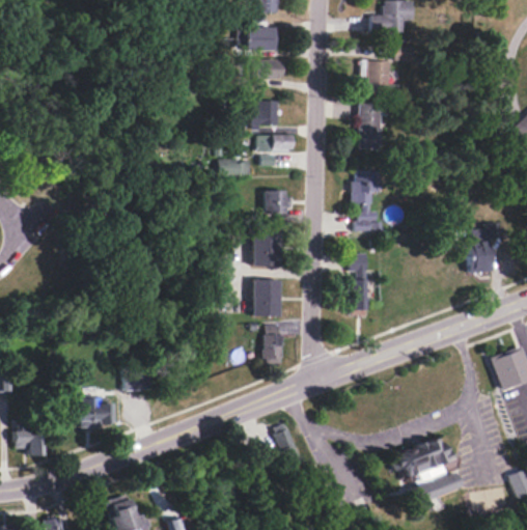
[(254,0),(258,0),(258,11),(278,10),(277,0),(254,0)]
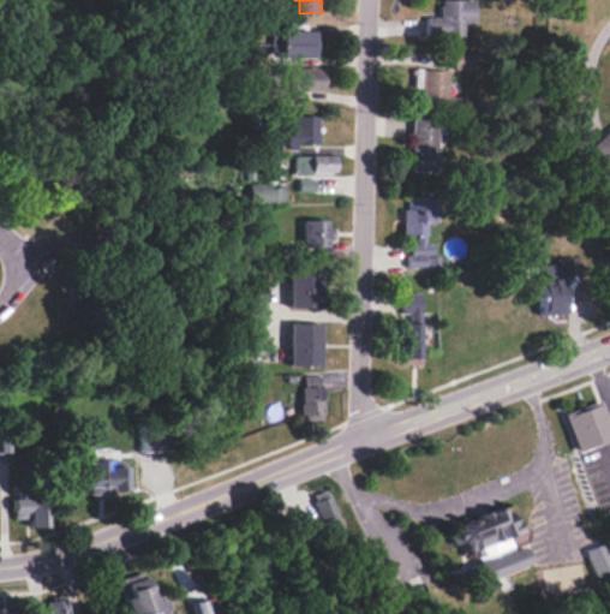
[(477,23),(477,0),(443,0),(443,16),(430,16),(430,36),(467,36),(467,23),(477,23)]
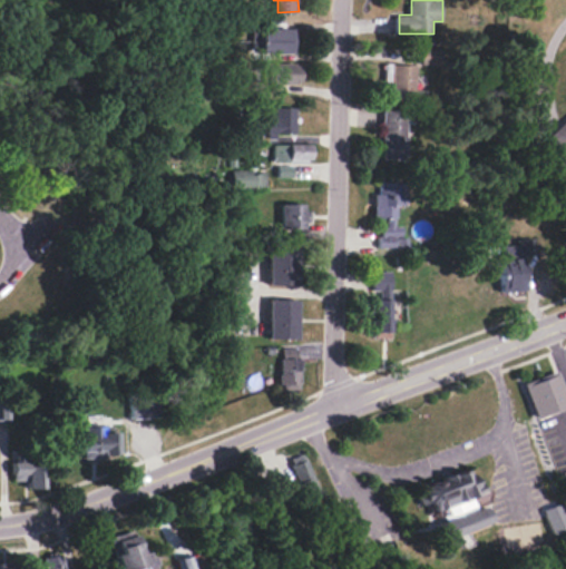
[(293,28),(253,28),(253,52),(293,51),(293,28)]
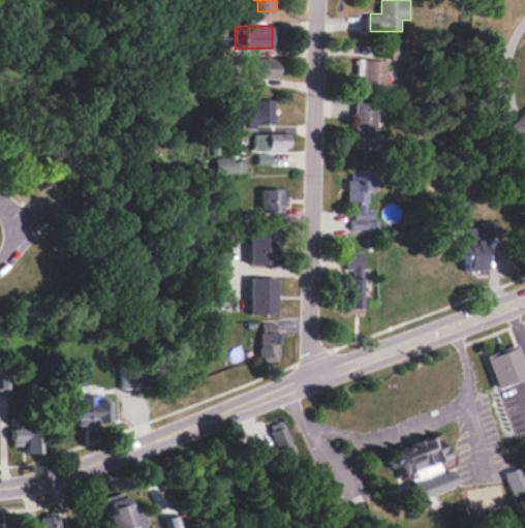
[(282,78),(282,58),(250,58),(249,76),(282,78)]
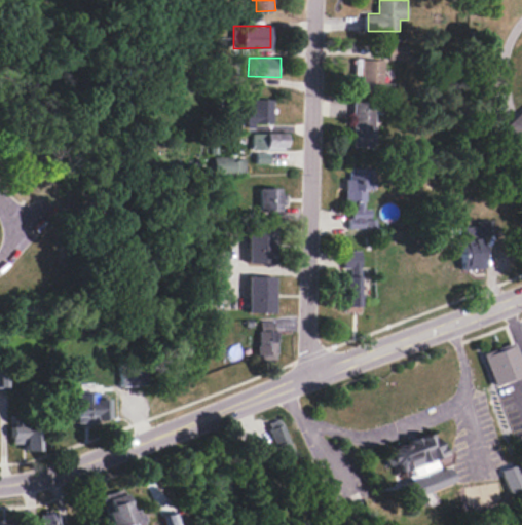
[(363,74),(363,87),(385,87),(385,59),(357,59),(357,74),(363,74)]
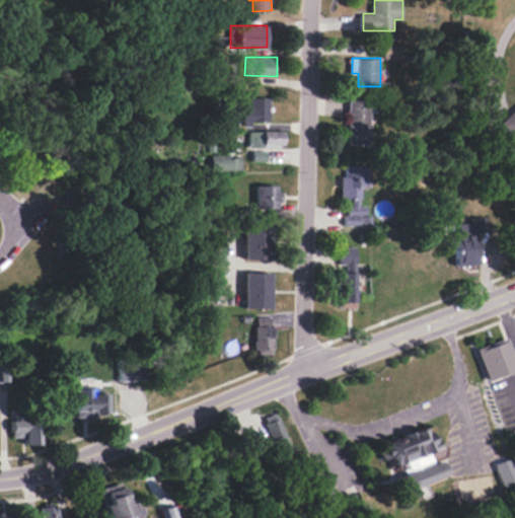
[(271,96),(252,97),(252,107),(244,107),(244,123),(271,122),(271,96)]
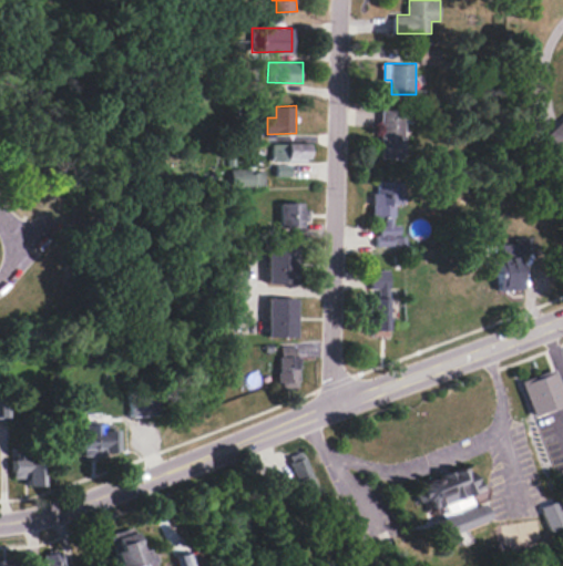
[(381,157),(406,157),(407,109),(382,109),(381,157)]
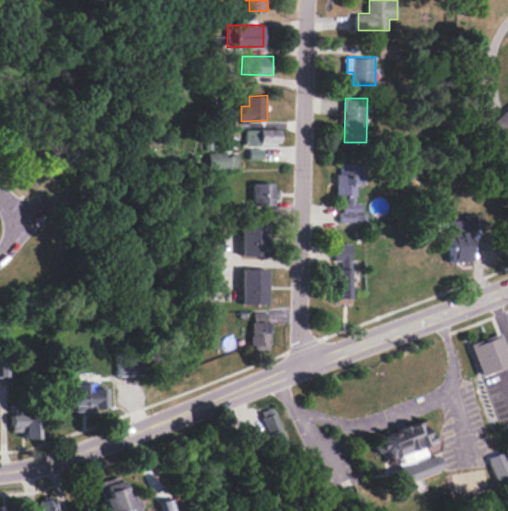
[(507,107),(493,123),(506,135),(498,144),(507,152),(507,107)]
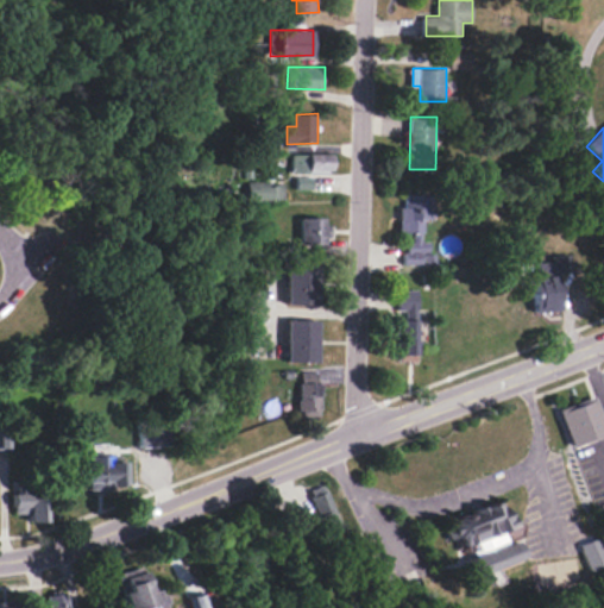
[(334,154),(294,152),(294,173),(312,173),(312,169),(334,169),(334,154)]
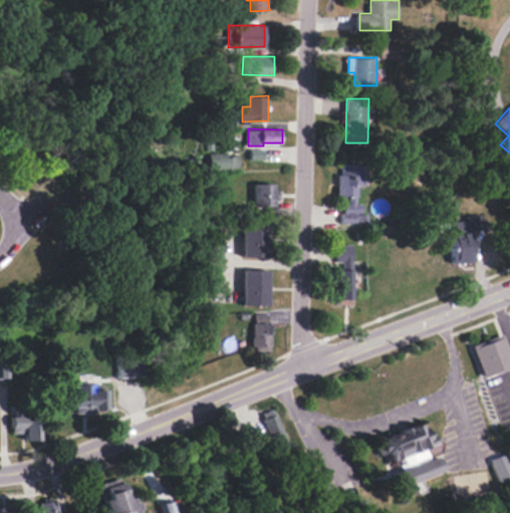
[(252,160),(266,160),(266,149),(252,149),(252,160)]
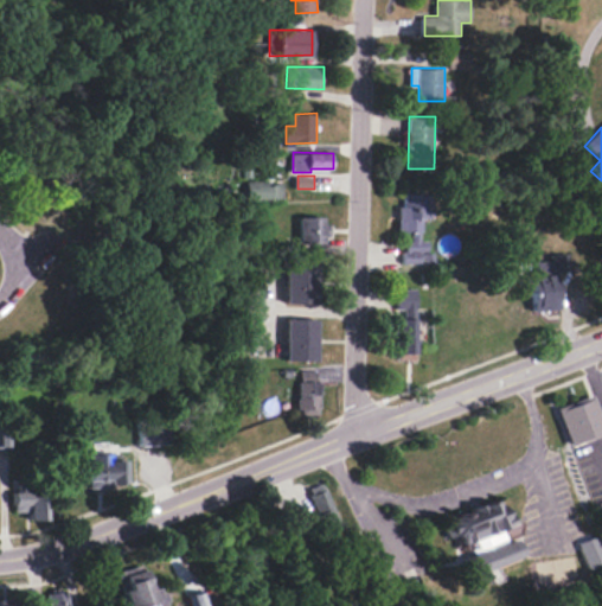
[(271,179),(249,180),(249,201),(287,199),(287,183),(271,184),(271,179)]
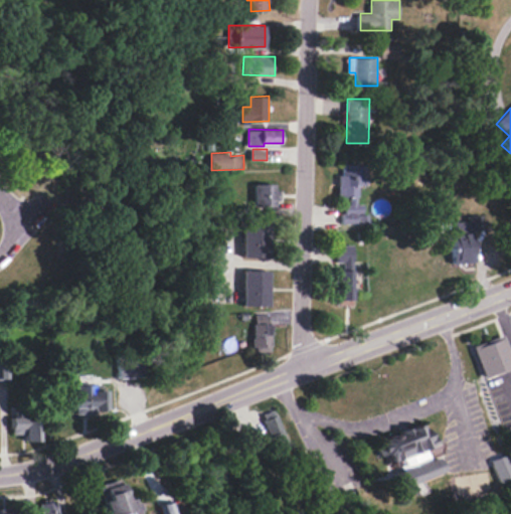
[(339,196),(351,196),(350,208),(344,208),(344,222),(359,222),(360,185),(368,185),(369,164),(346,163),(346,174),(340,174),(339,196)]
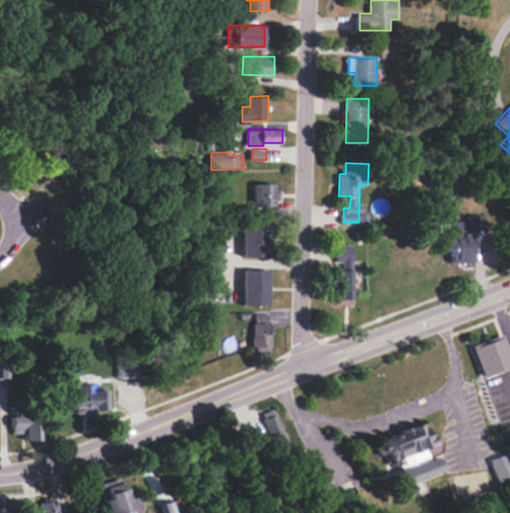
[(256,205),(279,204),(279,183),(255,184),(256,205)]
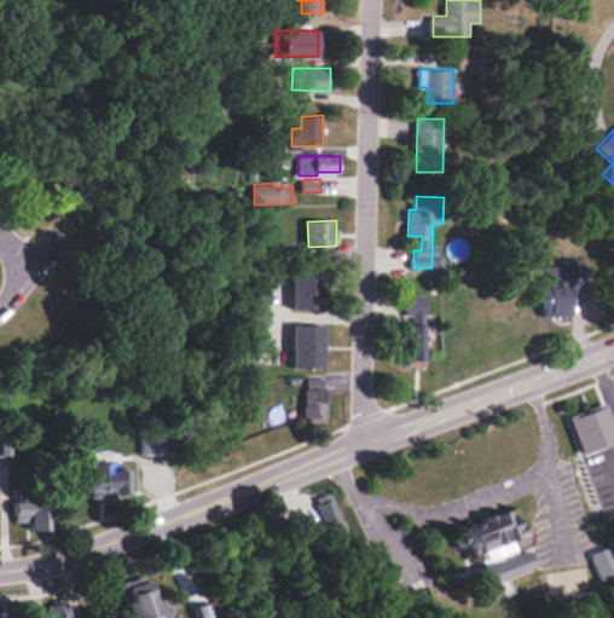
[(571,315),(569,277),(581,276),(580,260),(546,261),(550,316),(571,315)]
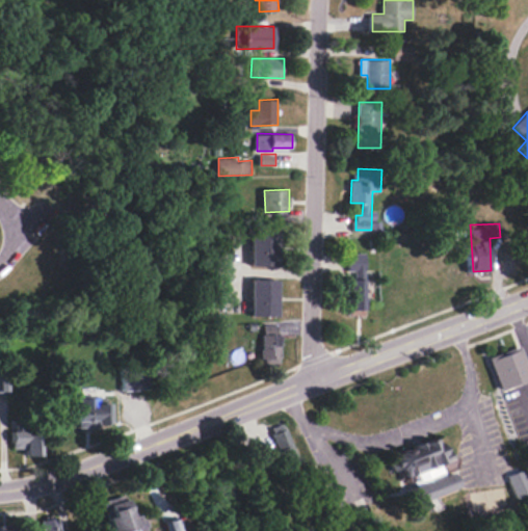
[(280,265),(280,229),(253,229),(254,265),(280,265)]
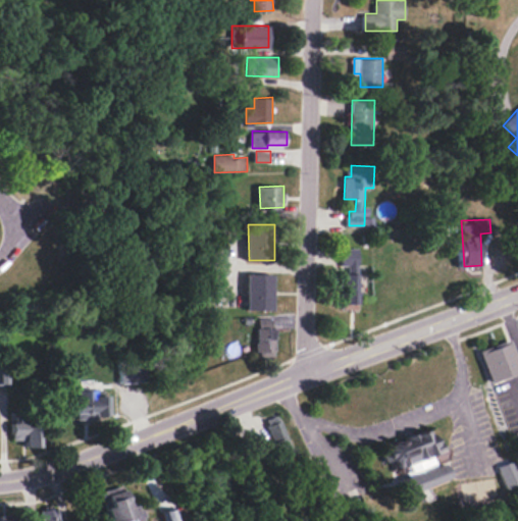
[(361,248),(346,247),(345,303),(360,303),(361,248)]
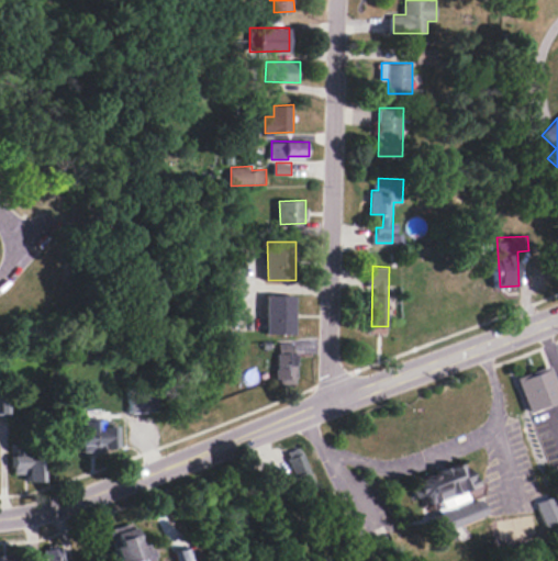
[(296,334),(297,294),(267,294),(266,333),(296,334)]
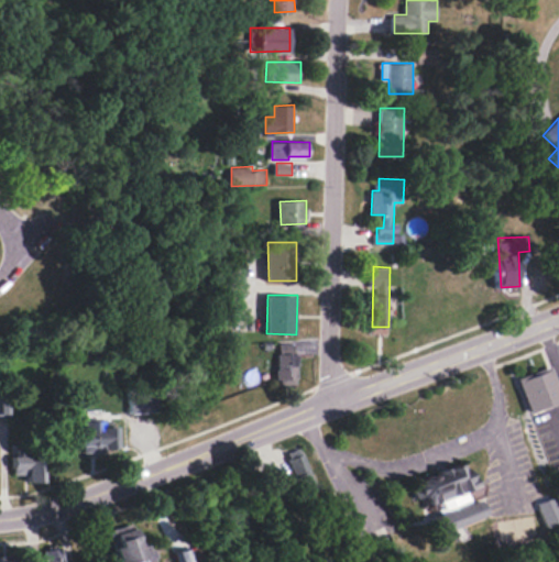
[(298,343),(280,342),(278,383),(298,384),(298,343)]
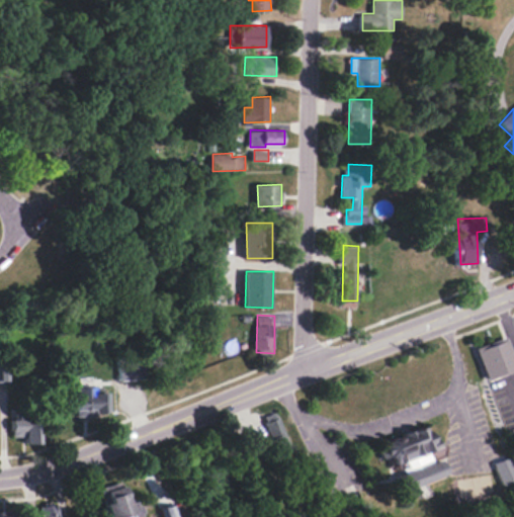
[(489,379),(513,370),(513,347),(510,337),(478,348),(489,379)]
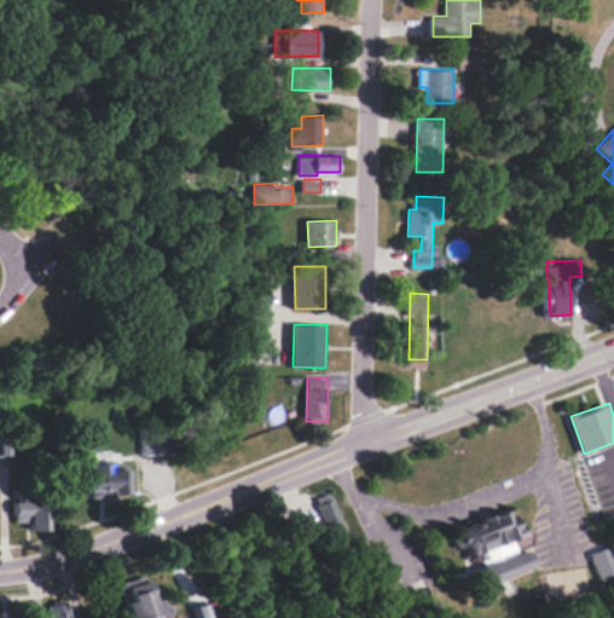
[(143,454),(169,452),(169,431),(143,432),(143,454)]
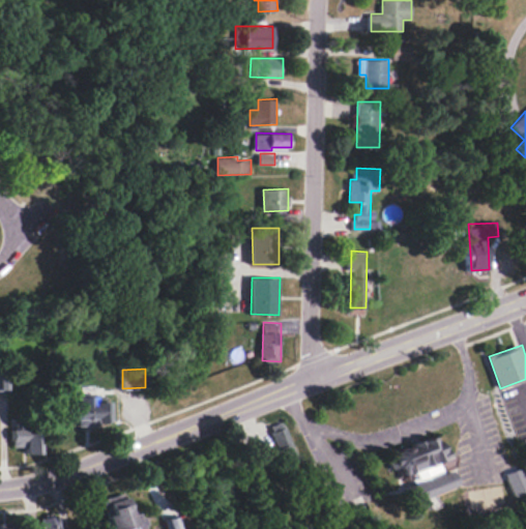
[(78,395),(79,423),(110,423),(110,401),(95,401),(95,395),(78,395)]
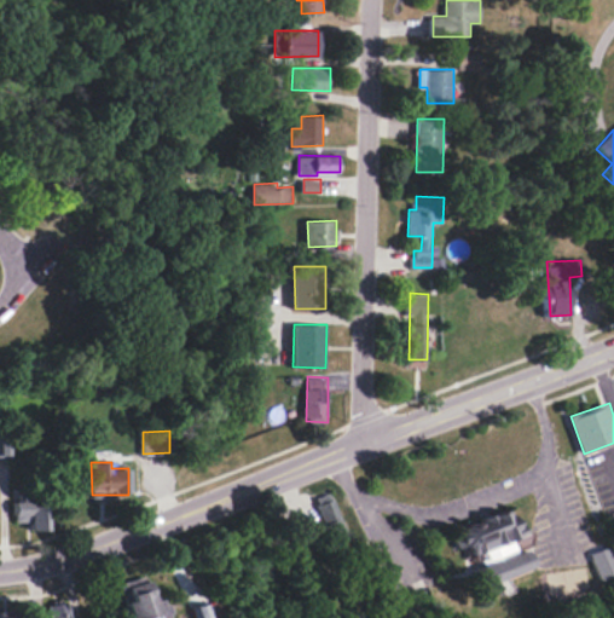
[(314,498),(331,542),(349,535),(332,491),(314,498)]
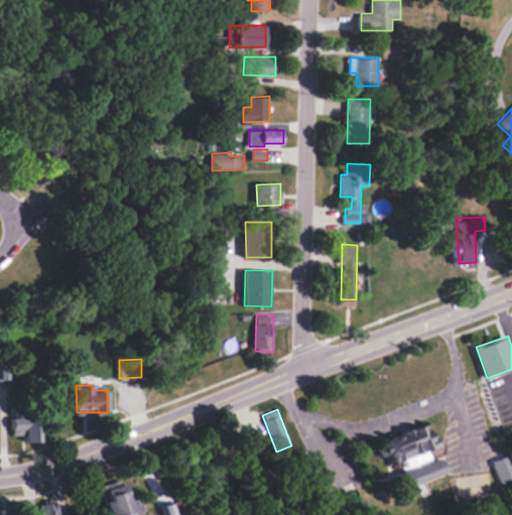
[(41,441),(41,410),(14,410),(14,434),(27,434),(27,441),(41,441)]
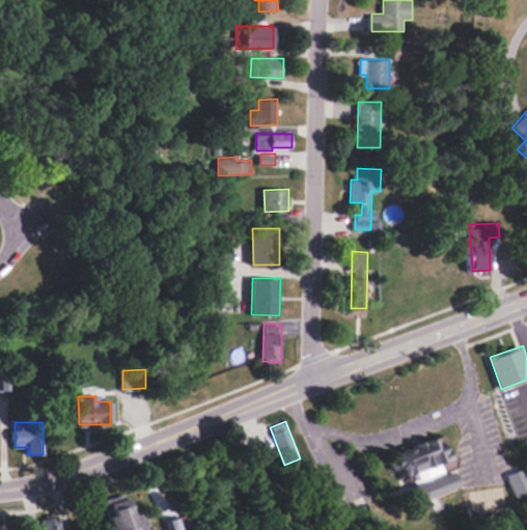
[(459,486),(453,470),(446,473),(441,459),(448,457),(440,435),(387,454),(392,470),(399,467),(403,476),(413,472),(417,485),(411,487),(416,501),(459,486)]
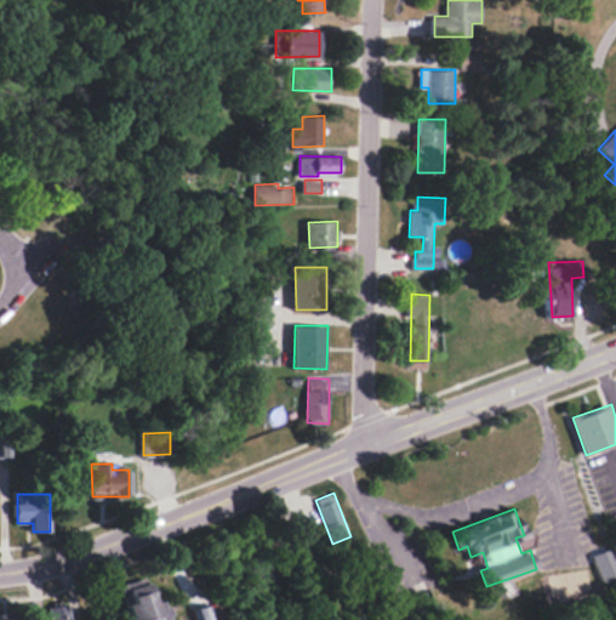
[(592,555),(604,584),(615,578),(615,552),(612,546),(592,555)]
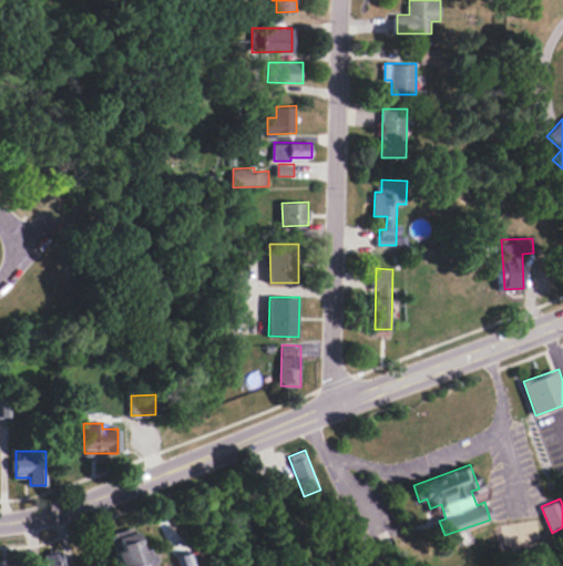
[(112,534),(121,565),(155,565),(159,565),(153,547),(143,549),(137,527),(112,534)]
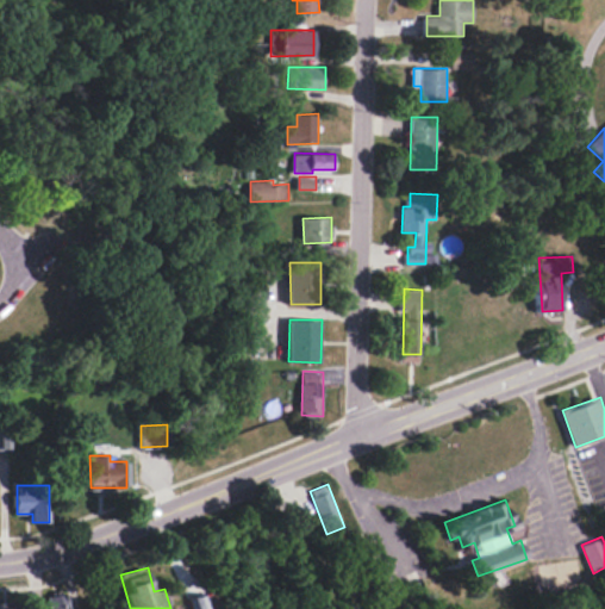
[(48,596),(50,608),(70,608),(68,592),(48,596)]
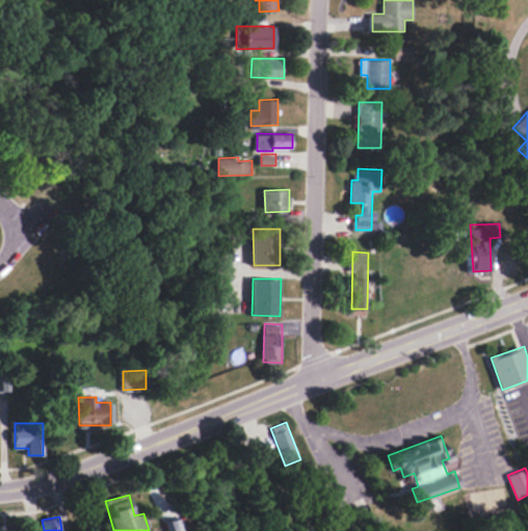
[(166,530),(183,530),(179,516),(164,521),(166,530)]
